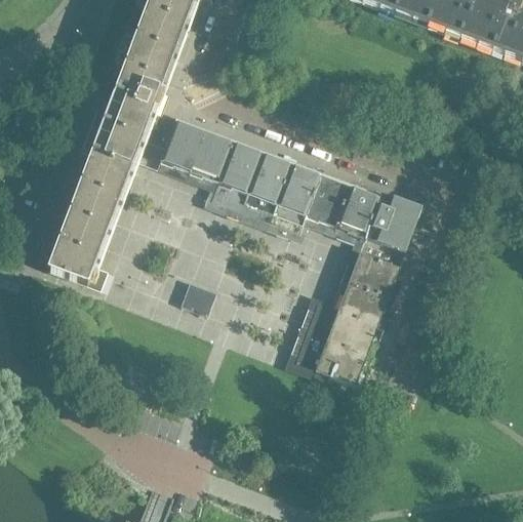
[(157,93),(178,36),(192,0),(147,0),(107,108),(104,107),(103,109),(104,110),(86,156),(88,156),(45,273),(63,279),(97,292),(106,272),(91,268),(128,171),(132,172),(150,126),(154,128),(154,126),(151,125),(155,113),(157,114),(156,113),(162,95),(157,93)]
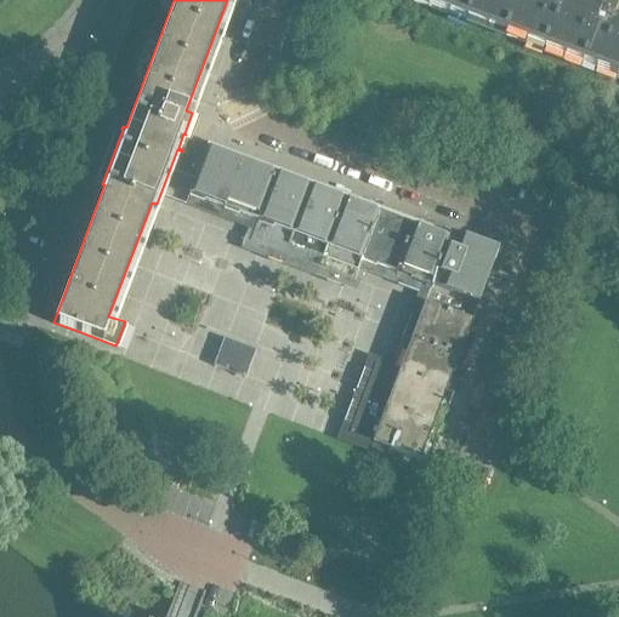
[(410,0),(618,78),(618,28),(608,24),(614,10),(600,5),(600,7),(581,0),(571,0),(568,9),(544,0),(410,0)]
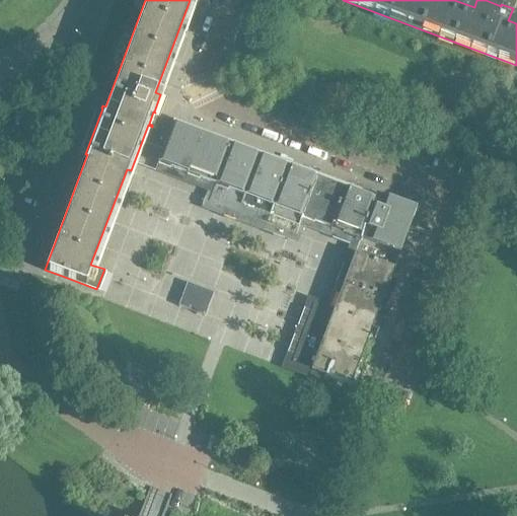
[(415,208),(383,196),(373,193),(177,120),(172,118),(159,151),(156,150),(152,162),(155,163),(155,161),(156,161),(156,162),(212,183),(213,182),(214,182),(207,200),(293,233),(300,216),(300,217),(301,215),(318,221),(317,223),(327,227),(327,226),(329,227),(330,225),(353,233),(352,236),(367,242),(368,241),(397,252),(398,250),(414,209),(415,208)]
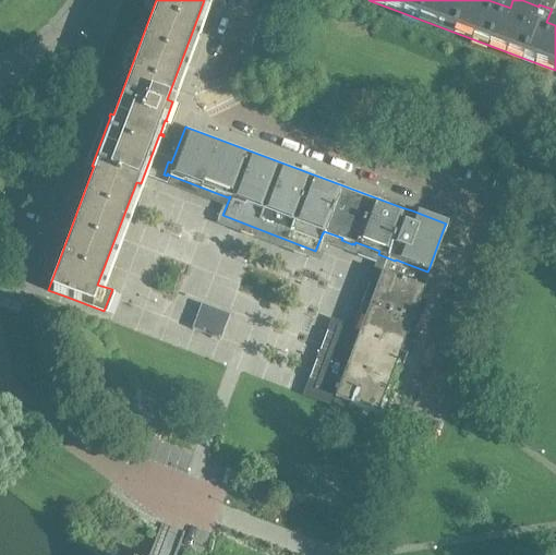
[(394,362),(398,349),(405,352),(411,334),(405,330),(410,318),(417,321),(423,302),(417,300),(421,288),(422,287),(395,276),(396,275),(379,268),(376,277),(378,278),(371,301),(369,300),(367,303),(370,304),(366,312),(363,311),(355,330),(359,332),(358,334),(336,325),(311,391),(341,402),(342,399),(375,411),(382,413),(388,395),(382,393),(386,381),(393,383),(400,364),(394,362)]
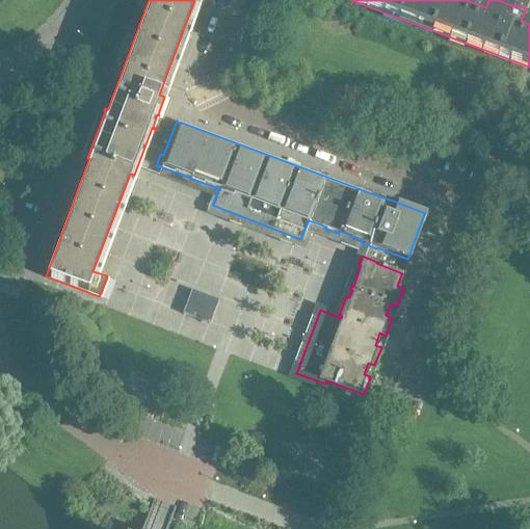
[(189,288),(181,312),(208,322),(217,298),(189,288)]
